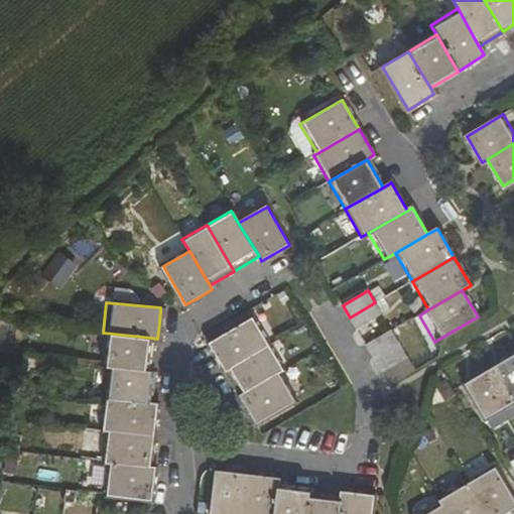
[(375,302),(350,317),(357,330),(382,314),(375,302)]
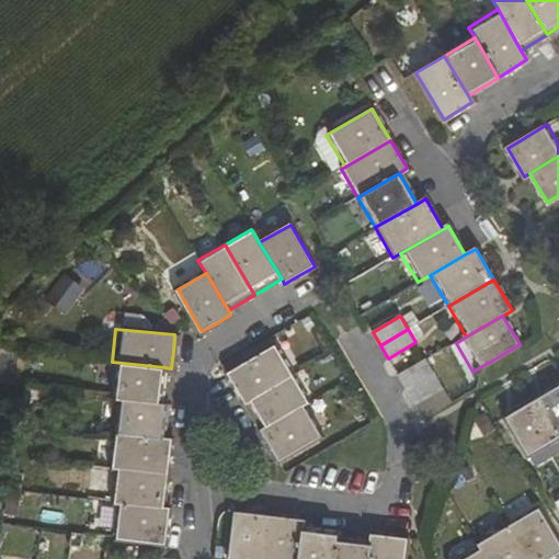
[(236,387),(244,402),(293,375),(275,345),(228,373),(236,387)]
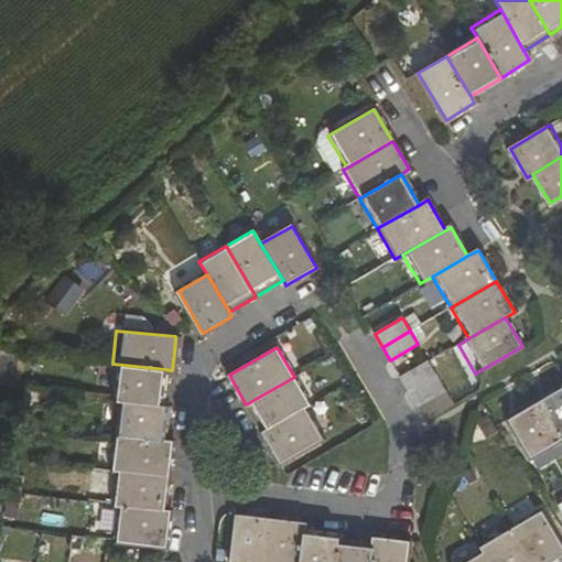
[(429,363),(401,378),(407,389),(434,373),(429,363)]
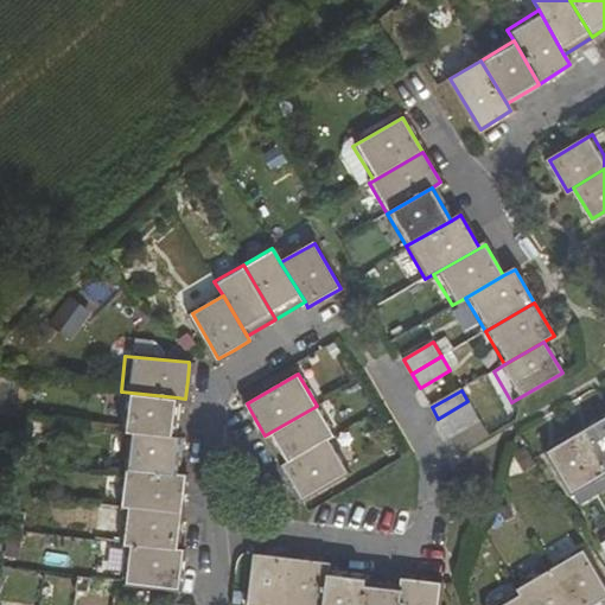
[(116,428),(123,430),(172,435),(176,414),(178,397),(121,392),(116,428)]
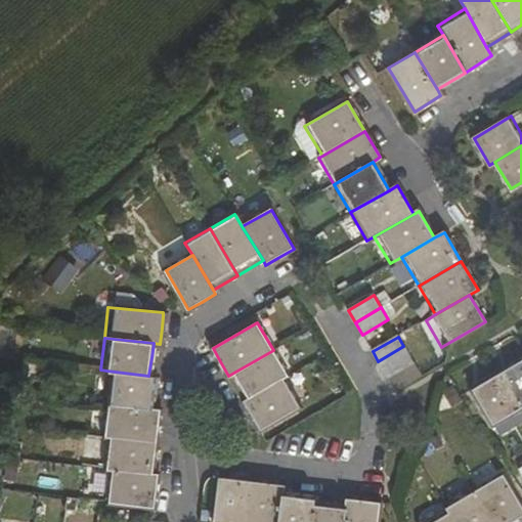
[(245,402),(285,379),(289,377),(273,350),(228,376),(235,387),(245,402)]
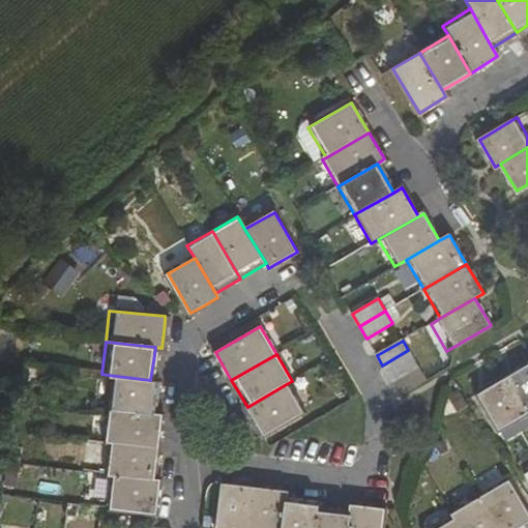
[(527,362),(507,376),(527,411),(527,362)]
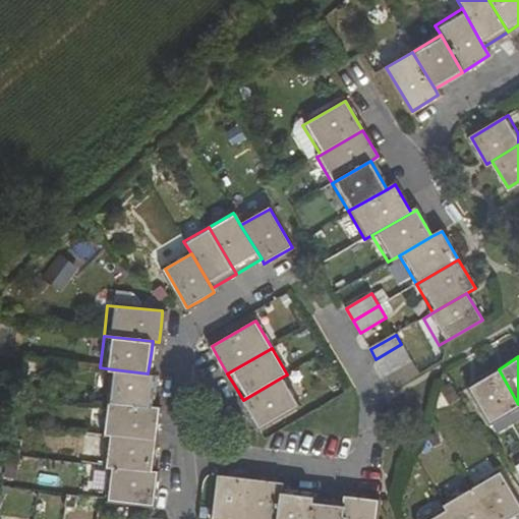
[(106,368),(102,401),(151,407),(153,390),(155,375),(148,373),(106,368)]
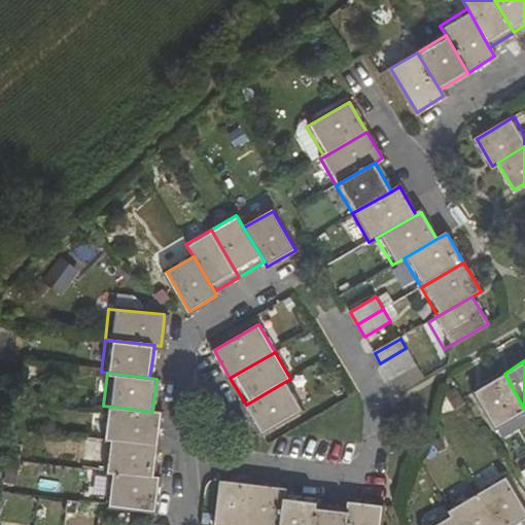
[(524,411),(524,409),(504,374),(477,390),(498,427),(524,411)]
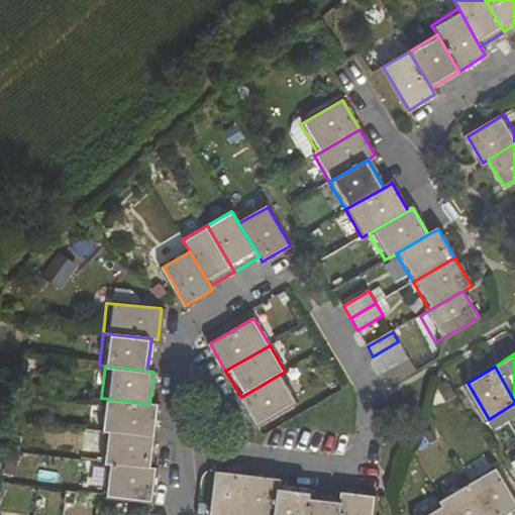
[(248,410),(256,424),(296,401),(281,374),(241,397),(248,410)]
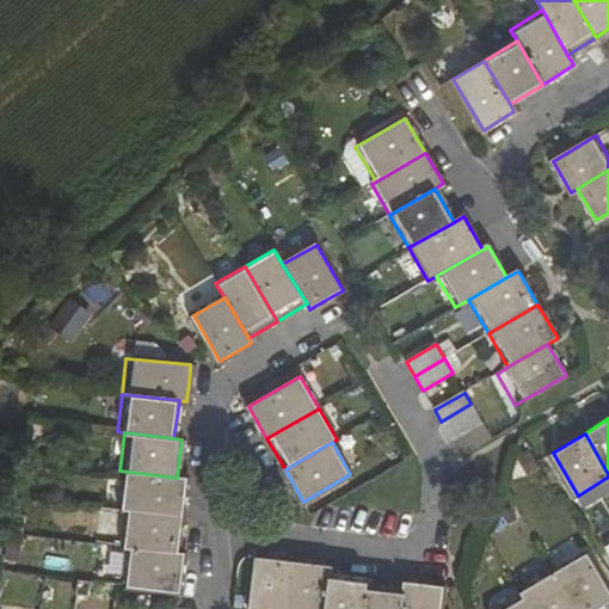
[(120,471),(115,508),(124,509),(182,515),(184,497),(185,479),(177,478),(120,471)]
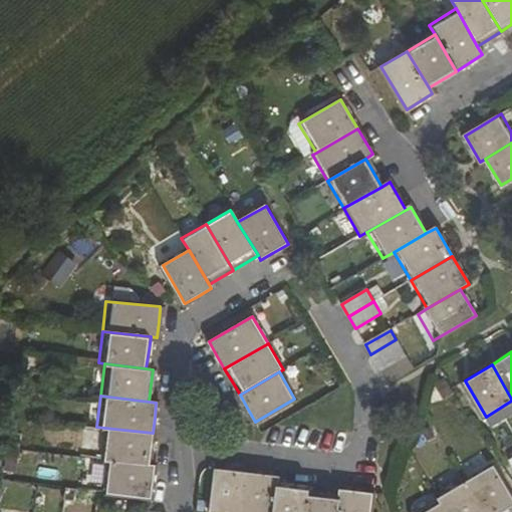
[(104,428),(100,459),(109,460),(150,464),(152,448),(153,433),(104,428)]
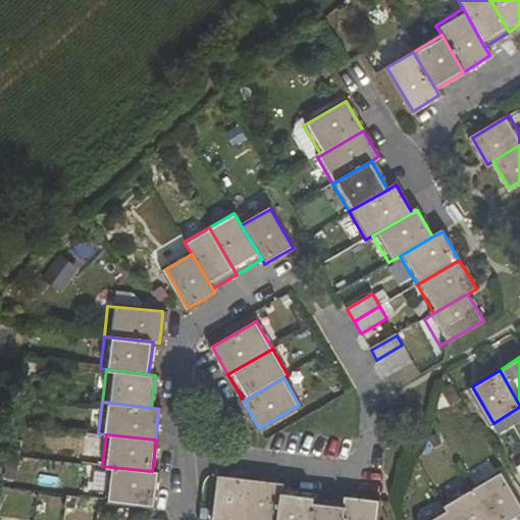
[(152,471),(111,467),(108,499),(153,504),(155,488),(156,472),(152,471)]
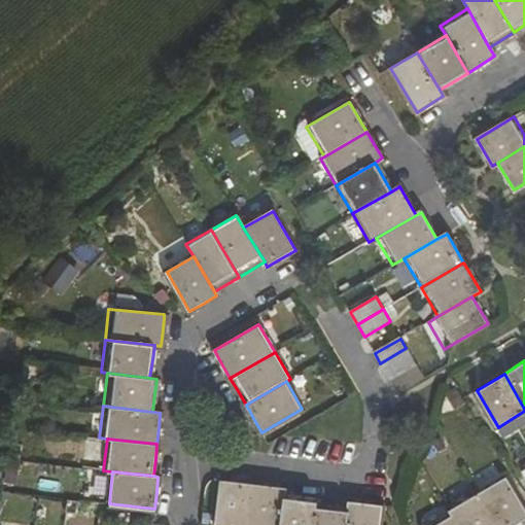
[(524,510),(505,477),(479,493),(497,524),(512,524),(516,523),(524,517),(524,510)]
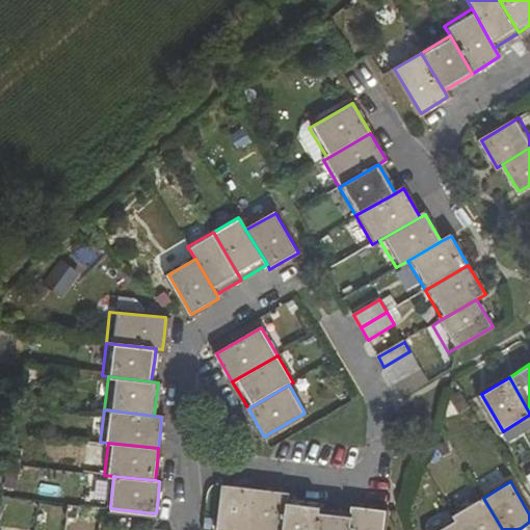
[(243,487),(224,484),(218,529),(252,529),(257,489),(243,487)]
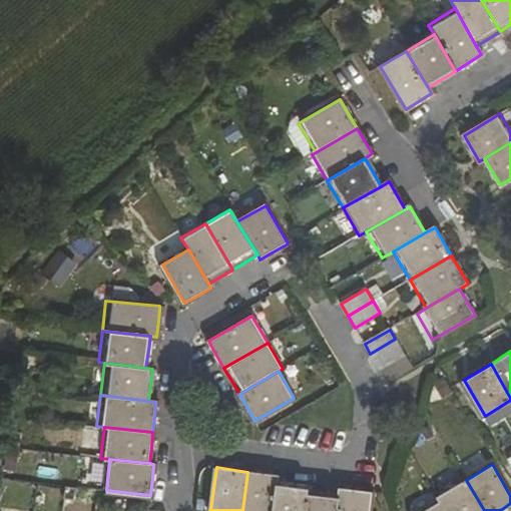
[(264,473),(247,472),(242,510),(274,510),(278,482),(278,475),(264,473)]
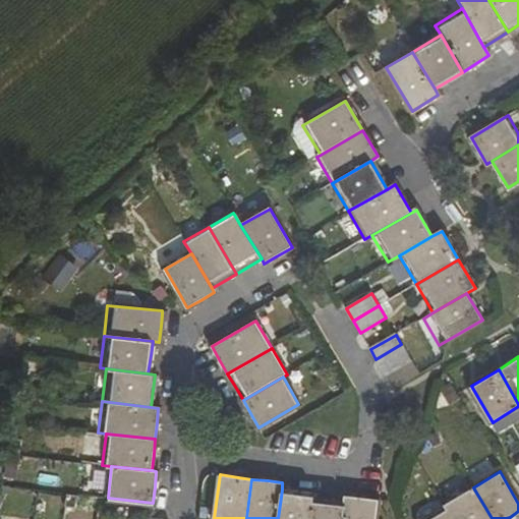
[(492,518),(473,487),(445,503),(448,508),(454,518),(492,518)]
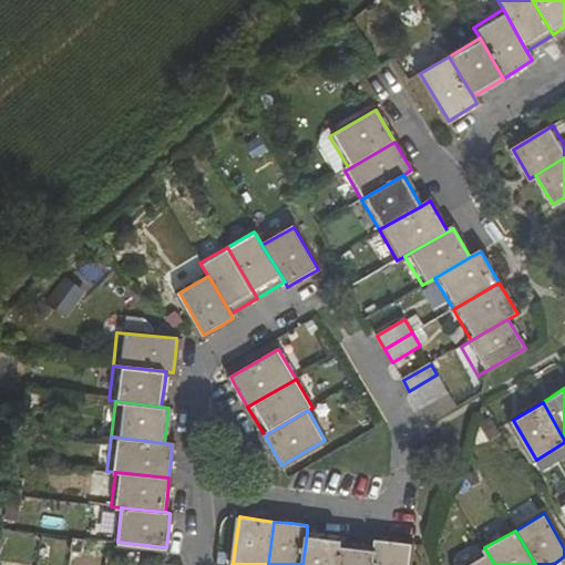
[(322,534),(307,533),(302,564),(338,564),(340,543),(341,536),(322,534)]
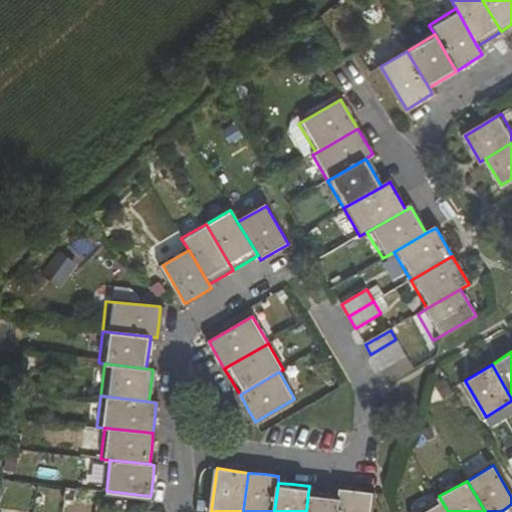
[(341,488),(340,496),(338,511),(369,511),(372,491),(357,490),(341,488)]
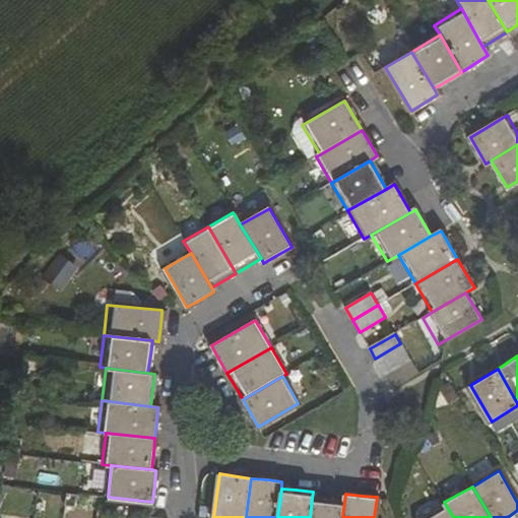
[(327,500),(312,498),(310,517),(342,517),(344,502),(327,500)]
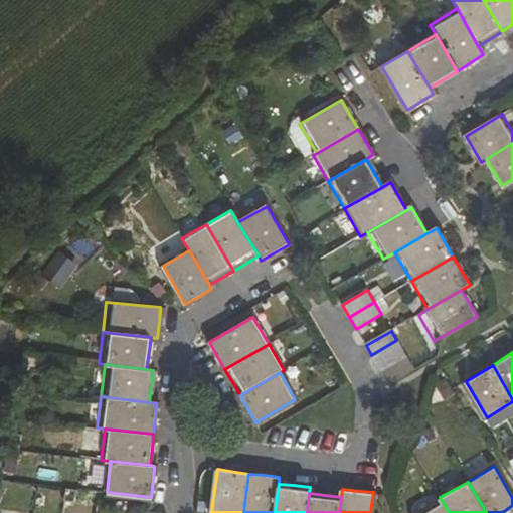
[(422,512),(449,512),(443,502),(422,512)]
